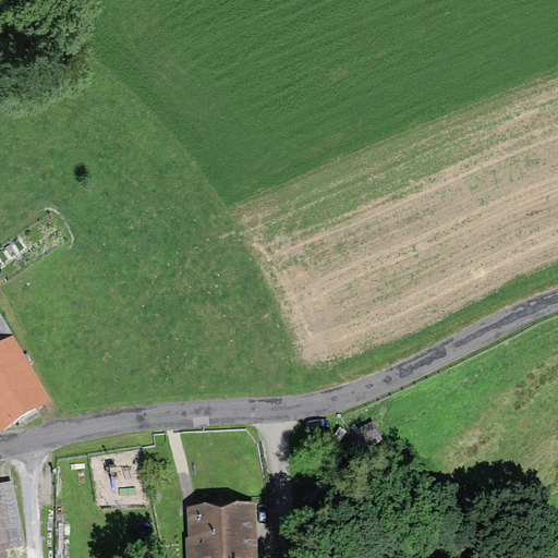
[(0,312),(0,342),(13,336),(0,312)]
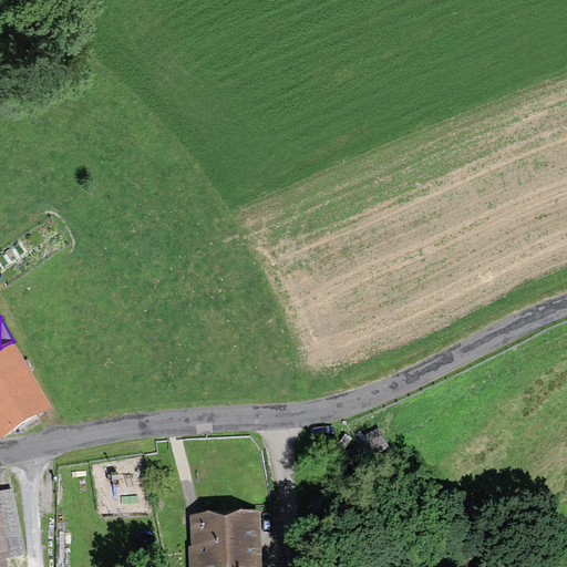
[(0,348),(0,439),(53,409),(13,341),(0,348)]
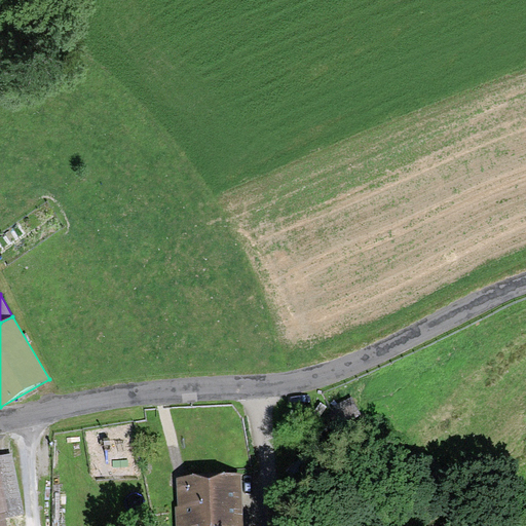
[(0,525),(7,525),(6,520),(9,519),(0,473),(0,525)]
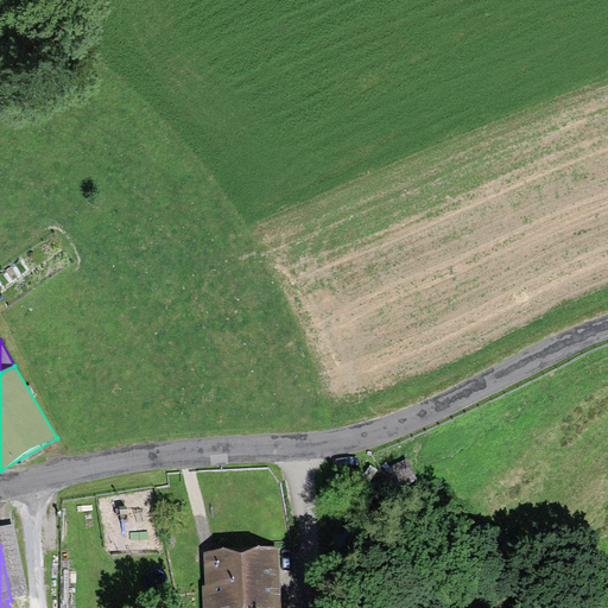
[(282,607),(279,549),(202,551),(204,607),(282,607)]
